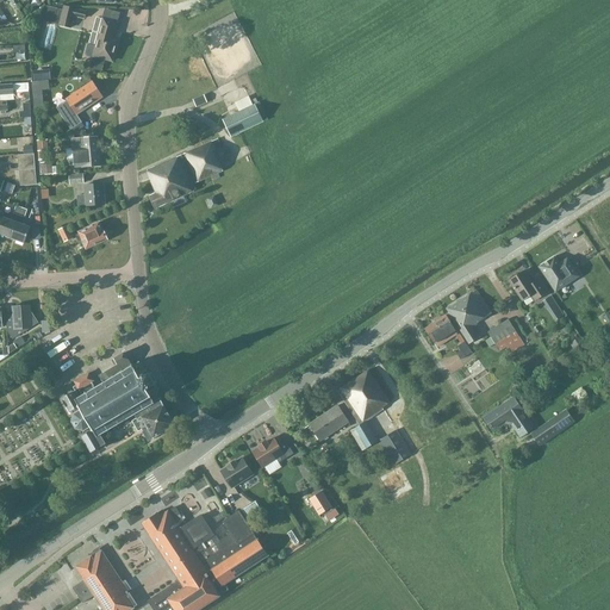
[(63,6),(63,10),(60,25),(70,27),(74,16),(85,19),(86,12),(63,6)]
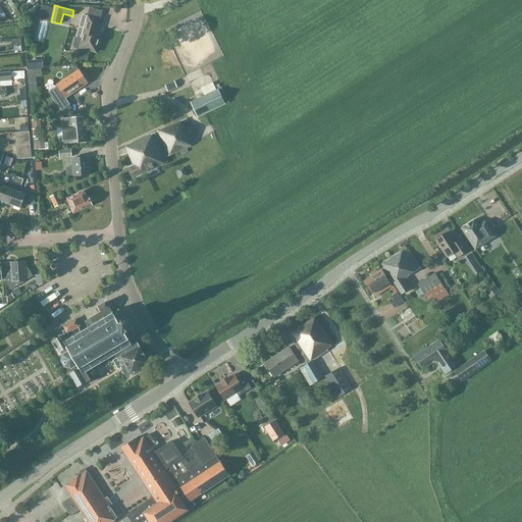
[(80,48),(96,52),(101,34),(96,32),(99,19),(89,16),(83,39),(77,37),(74,39),(72,46),(73,48),(79,50),(80,49),(80,48)]
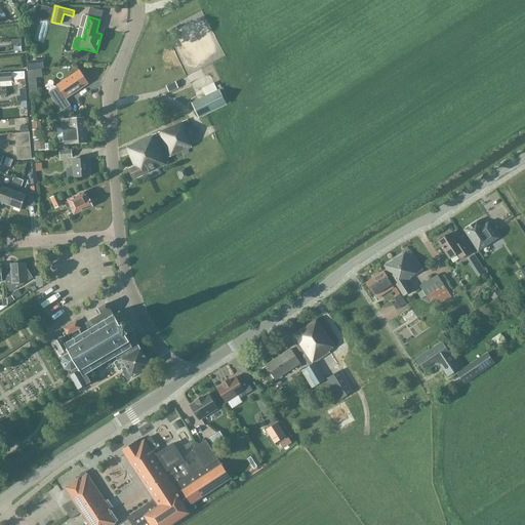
[(43,40),(45,19),(37,18),(34,39),(43,40)]
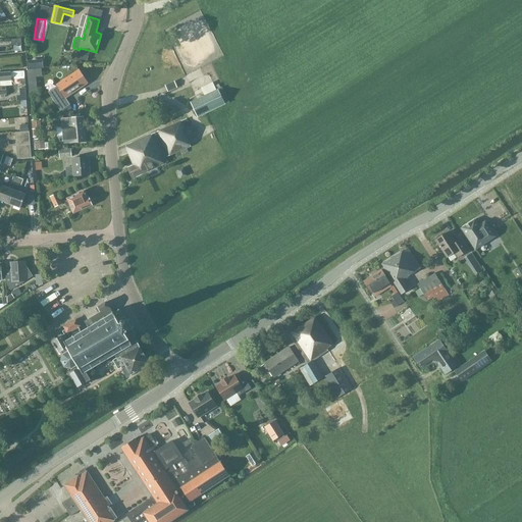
[(88,84),(79,70),(56,85),(57,87),(48,93),(61,111),(70,105),(65,98),(88,84)]
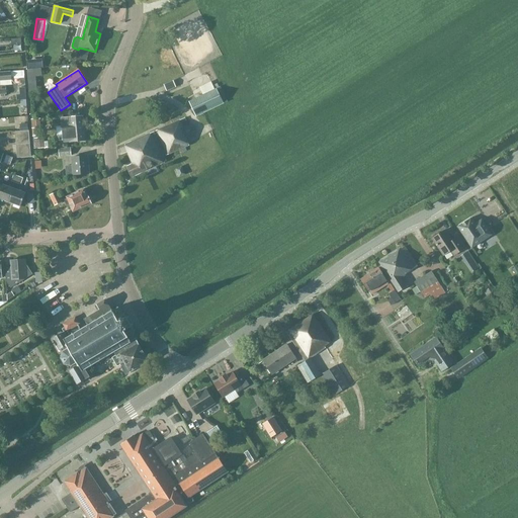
[(0,81),(12,80),(11,71),(0,72),(0,81)]
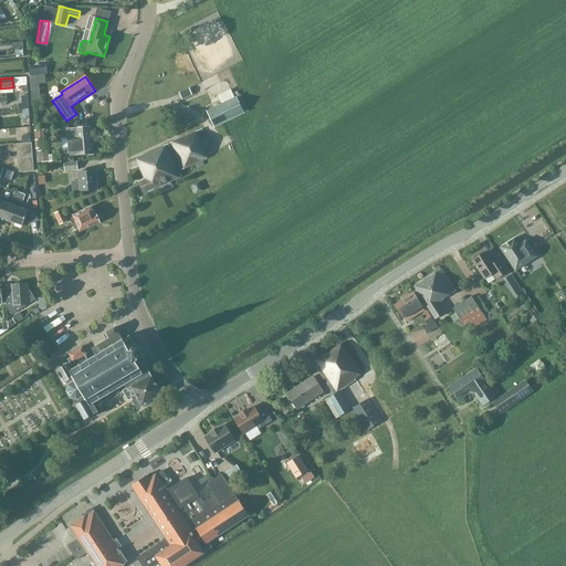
[(222,97),(236,92),(232,82),(219,88),(222,97)]
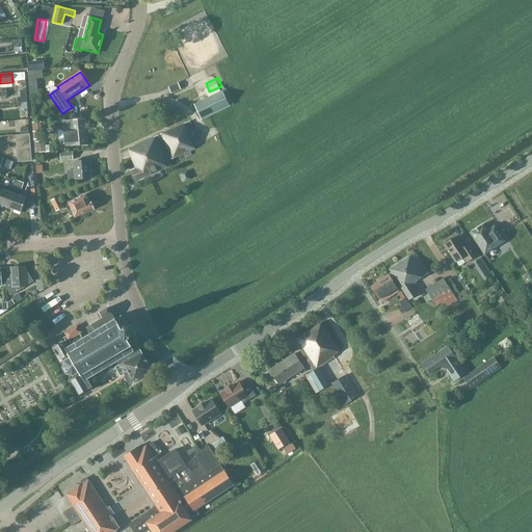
[(168,86),(170,92),(181,88),(178,82),(168,86)]
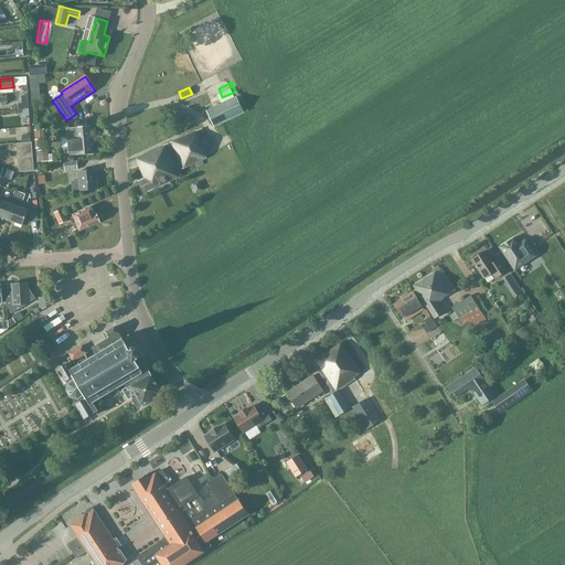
[(27,93),(19,94),(19,107),(28,106),(27,93)]
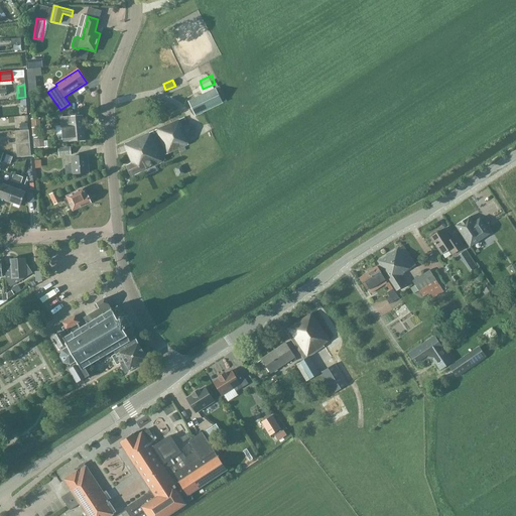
[(188,101),(196,115),(226,101),(219,86),(188,101)]
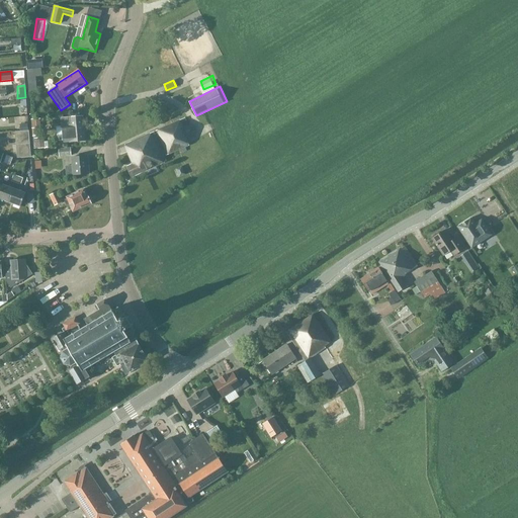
[(85,123),(83,123),(82,116),(73,117),(73,116),(60,117),(61,127),(59,127),(60,135),(63,135),(64,142),(70,142),(86,141),(85,123)]
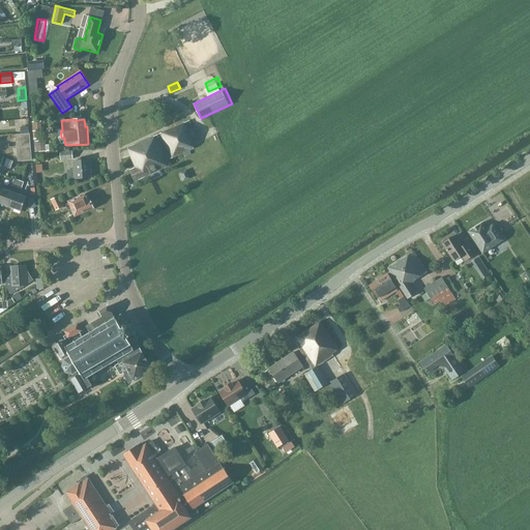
[(189,120),(128,148),(131,155),(130,155),(136,168),(130,170),(136,181),(170,165),(158,137),(159,137),(170,158),(194,148),(190,140),(200,136),(196,126),(193,127),(189,120)]
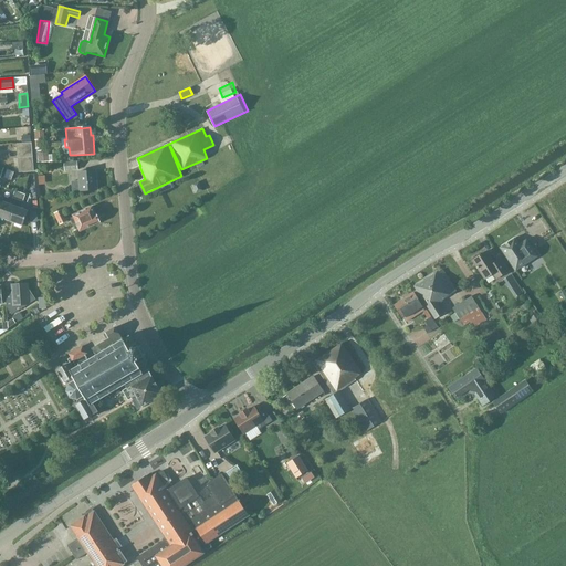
[(34,130),(34,140),(35,140),(42,139),(44,139),(44,129),(35,130),(34,130)]
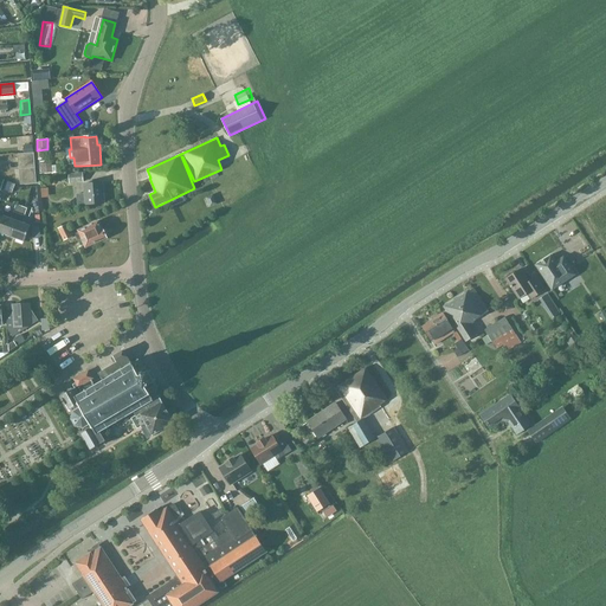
[(19,162),(34,161),(34,153),(18,154),(19,162)]
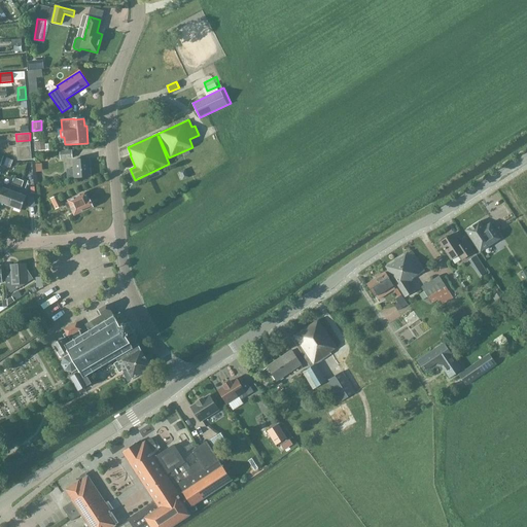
[(60,151),(60,160),(72,159),(72,150),(60,151)]
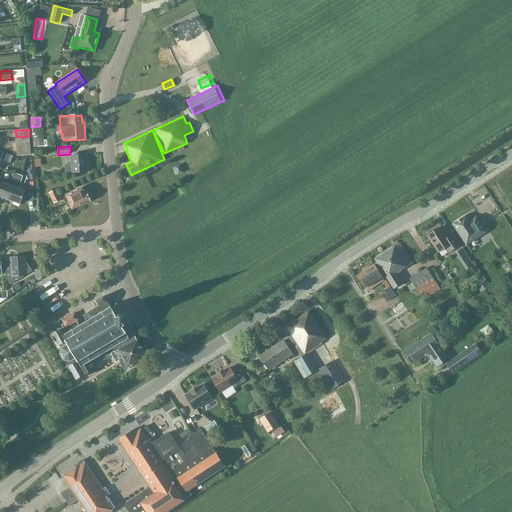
[(6,153),(3,160),(10,163),(12,157),(12,155),(6,153)]
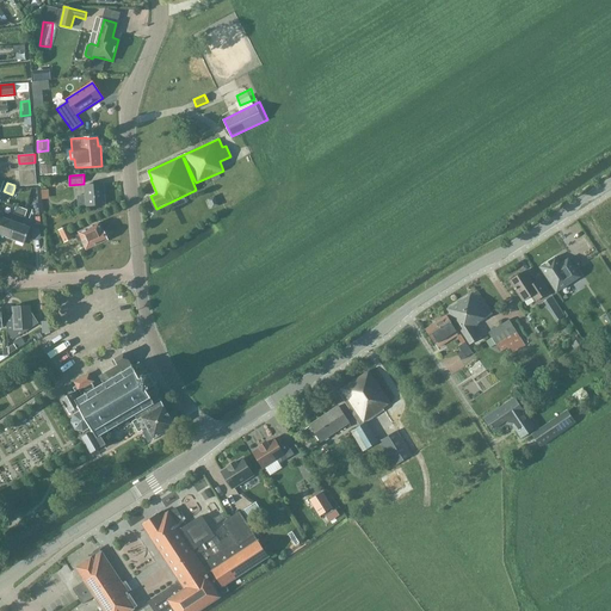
[(105,205),(104,184),(85,186),(85,196),(78,196),(79,207),(86,205),(86,207),(105,205)]
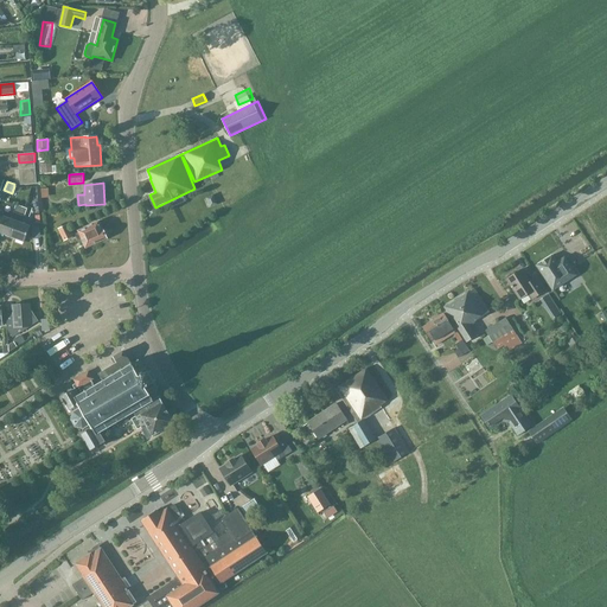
[(0,232),(11,237),(23,206),(17,204),(11,219),(2,216),(0,223),(0,232)]
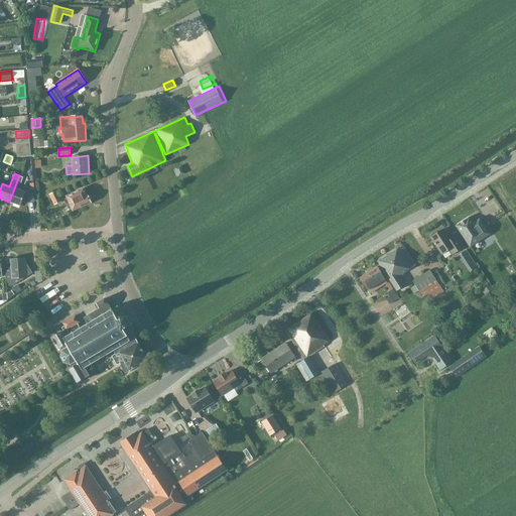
[(19,175),(9,202),(20,206),(25,192),(19,189),(23,177),(19,175)]
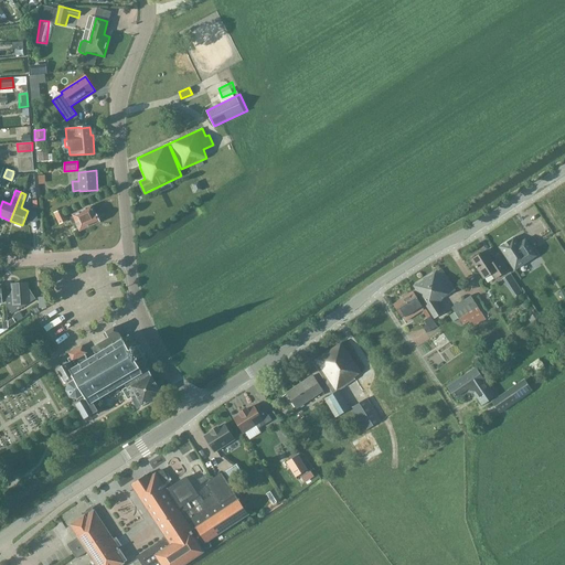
[(73,215),(73,216),(70,217),(73,224),(76,222),(80,231),(99,222),(96,214),(95,215),(92,206),(73,215)]
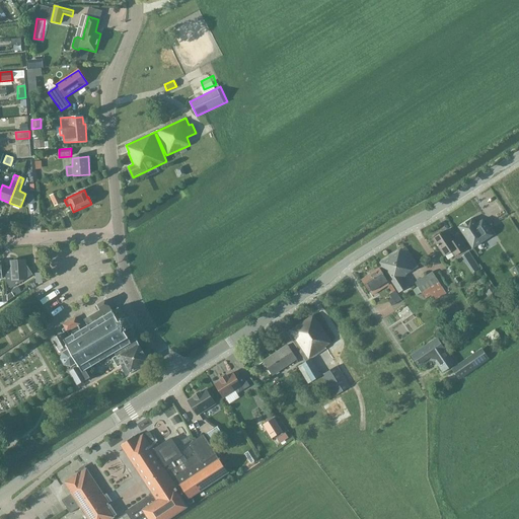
[(58,193),(51,196),(55,206),(62,203),(58,193)]
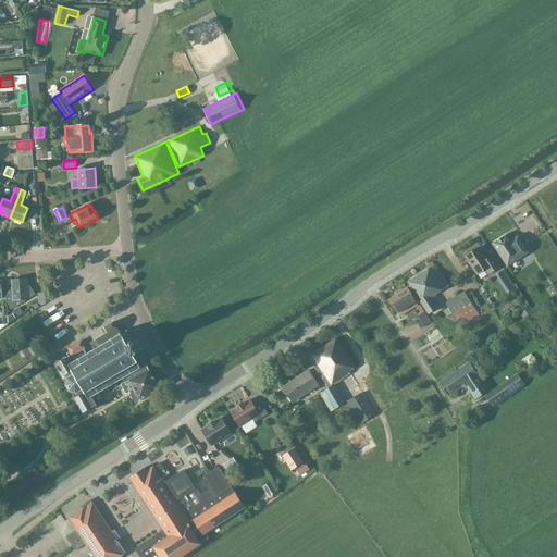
[(492,244),(507,267),(529,252),(518,236),(510,240),(507,234),(492,244)]
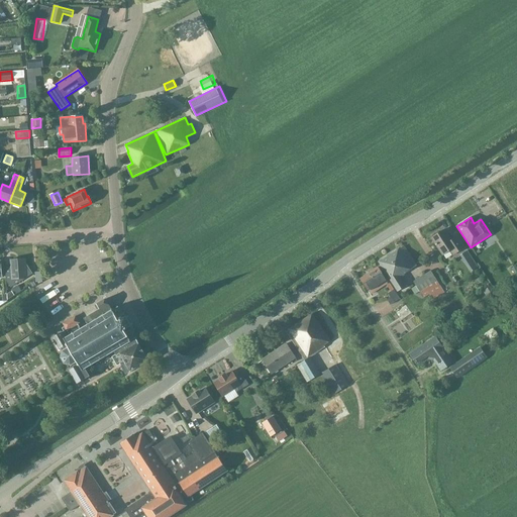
[(464,248),(457,236),(451,239),(444,229),(438,233),(438,231),(432,235),(432,236),(430,238),(442,255),(449,250),(452,255),(464,248)]
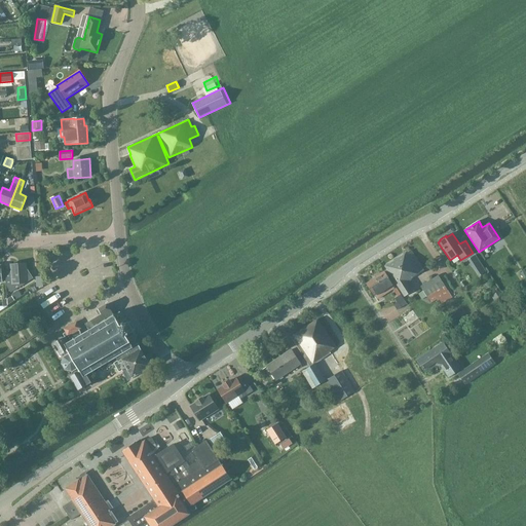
[(423,270),(411,251),(406,254),(405,253),(384,266),(404,297),(413,291),(407,282),(419,273),(423,270)]
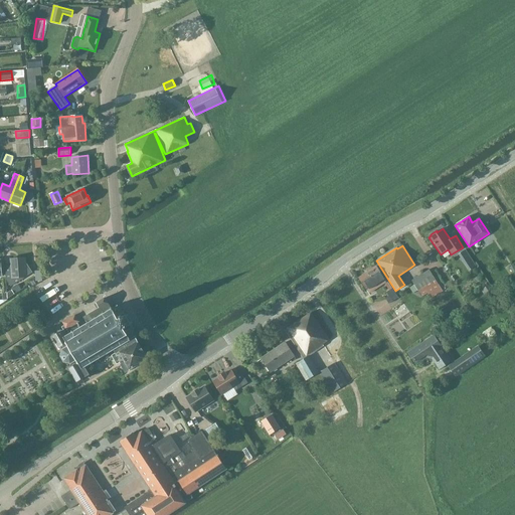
[(26,277),(32,273),(25,262),(25,259),(11,260),(11,267),(5,267),(6,280),(11,287),(15,284),(25,277),(26,277)]
